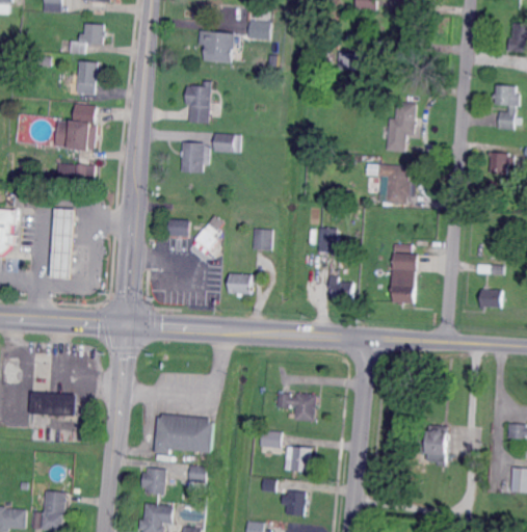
[(59,0),(59,12),(42,11),(42,0),(59,0)]
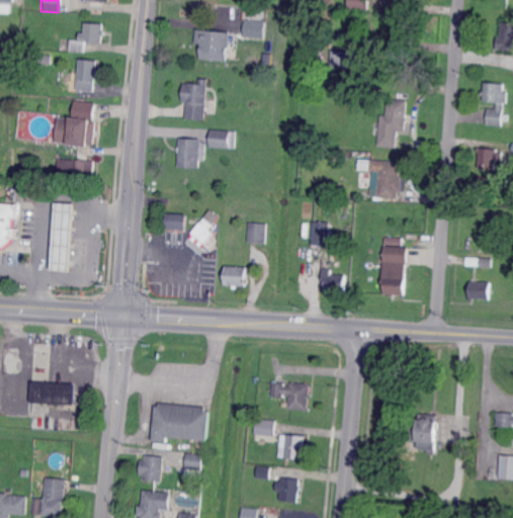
[(363,0),(363,9),(344,7),(344,0),(363,0)]
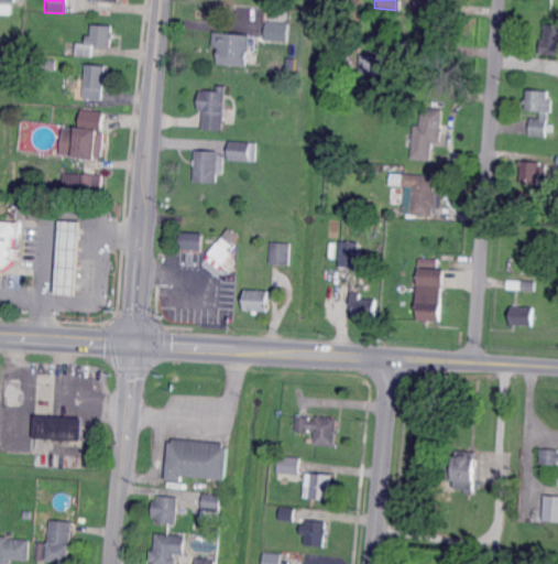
[(277,41),(260,39),(262,19),(280,20),(277,41)]
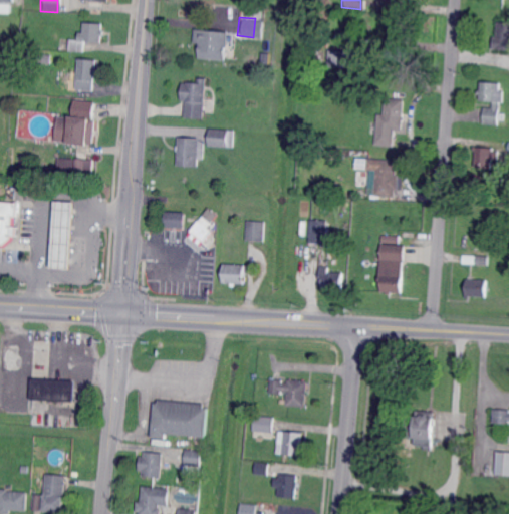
[(508,50),(489,49),(490,36),(493,36),(494,21),(508,22),(508,50)]
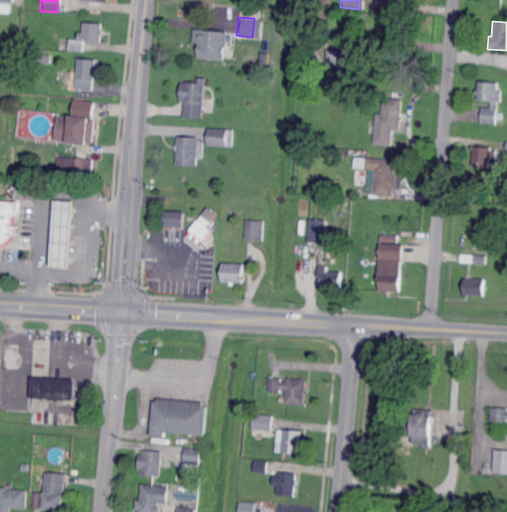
[(101,35),(98,35),(98,42),(81,41),(81,51),(66,50),(67,39),(75,40),(76,32),(81,32),(81,22),(99,23),(99,30),(101,30),(101,35)]
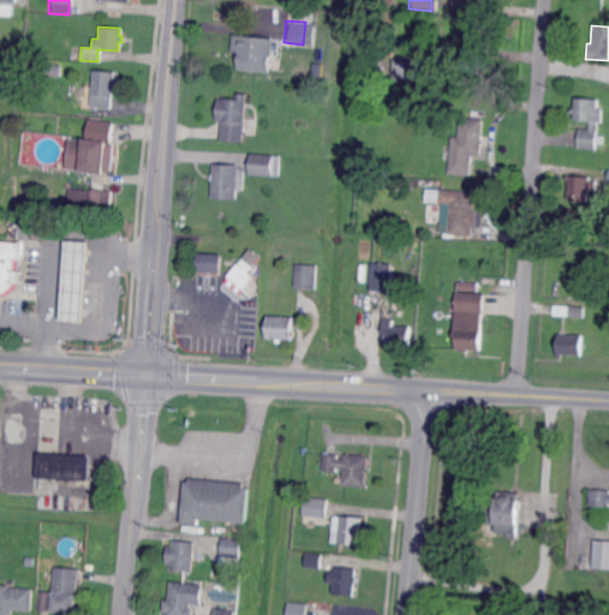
[(264,71),(234,69),(234,63),(230,63),(231,53),(236,54),(237,42),(260,45),(258,51),(267,52),(264,71)]
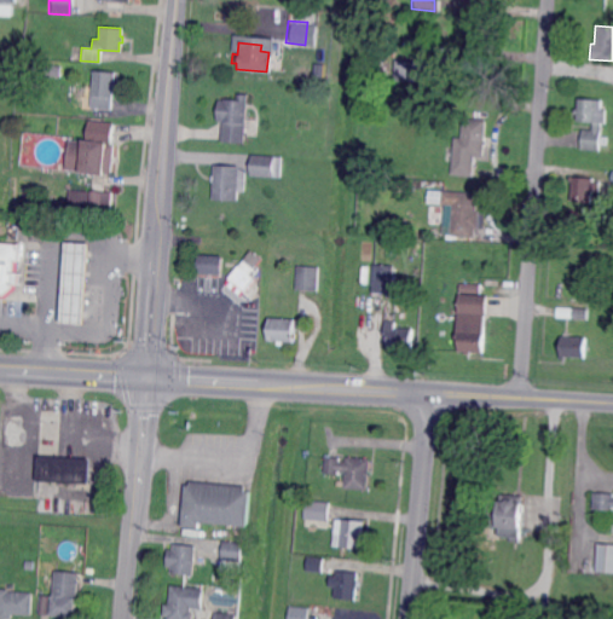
[(421,80),(392,80),(392,61),(421,62),(421,80)]
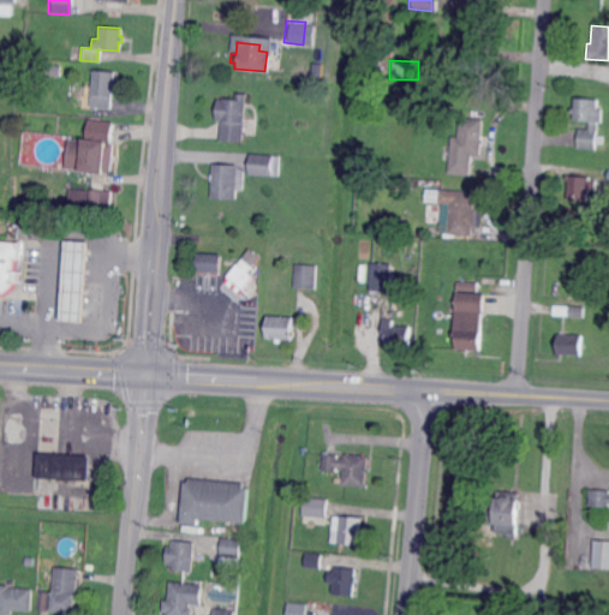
[(57,75),(41,72),(42,64),(58,66),(57,75)]
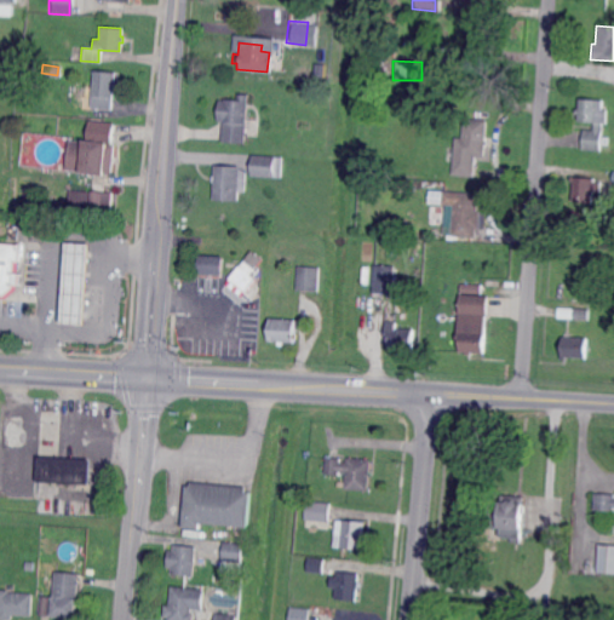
[(108,112),(87,109),(91,72),(112,74),(108,112)]
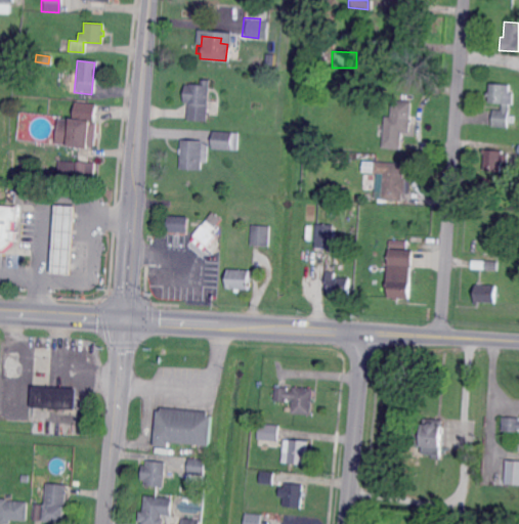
[(204,121),(184,120),(185,101),(180,101),(182,84),(186,84),(198,85),(198,79),(207,80),(204,121)]
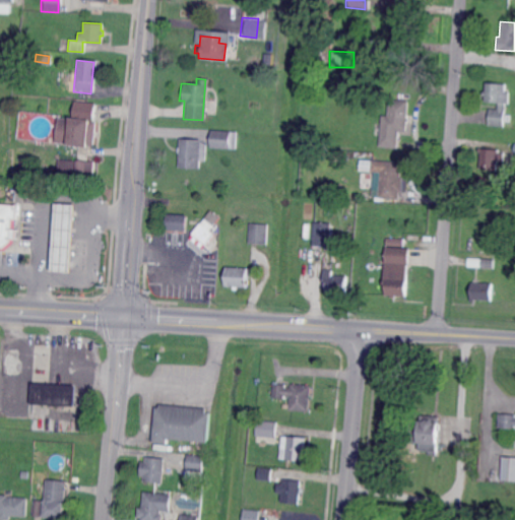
[(506,104),(502,104),(500,126),(485,125),(486,108),(494,109),(494,104),(481,103),(483,82),(503,83),(502,91),(507,91),(506,104)]
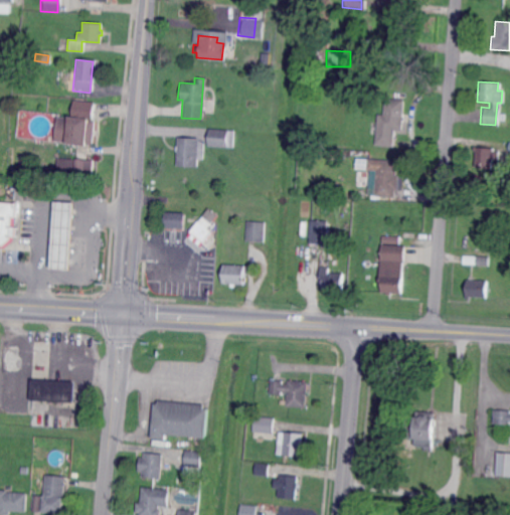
[(399,131),(393,130),(392,147),(372,145),(375,114),(380,115),(381,99),(401,100),(399,131)]
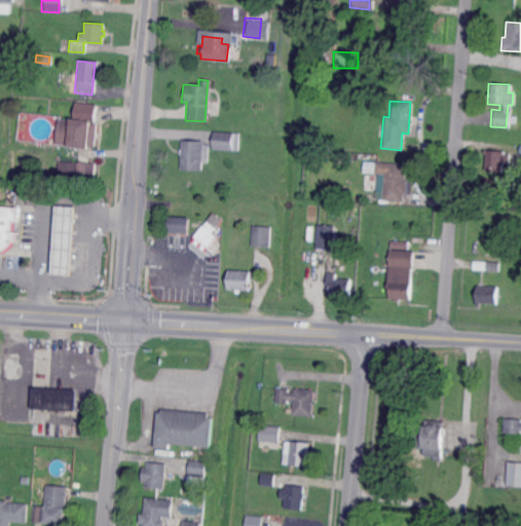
[(56,119),(94,123),(90,149),(52,144),(56,119)]
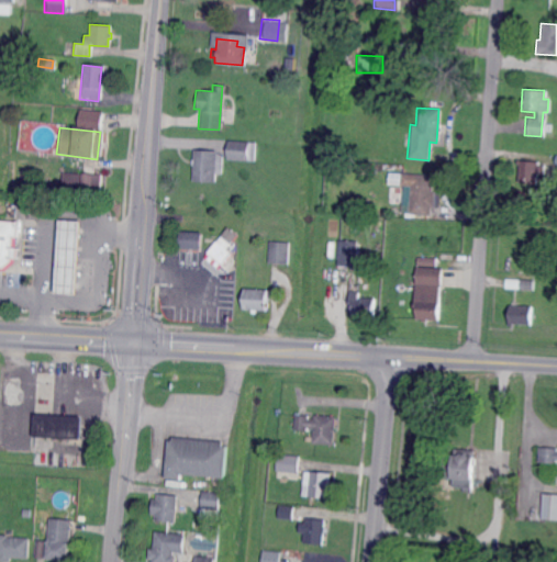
[(252,161),(224,159),(225,141),(253,142),(252,161)]
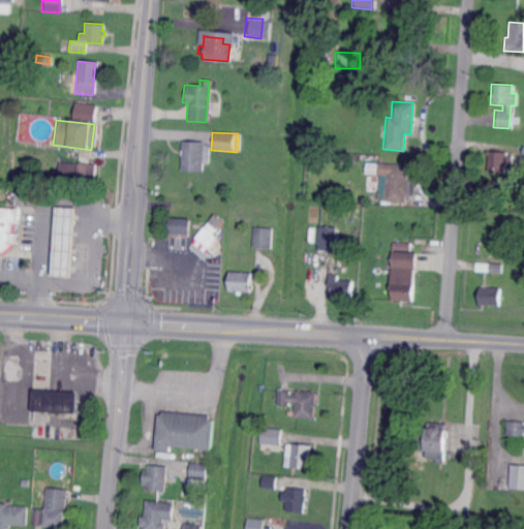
[(207,163),(201,163),(201,170),(179,170),(180,142),(202,142),(202,144),(208,144),(207,163)]
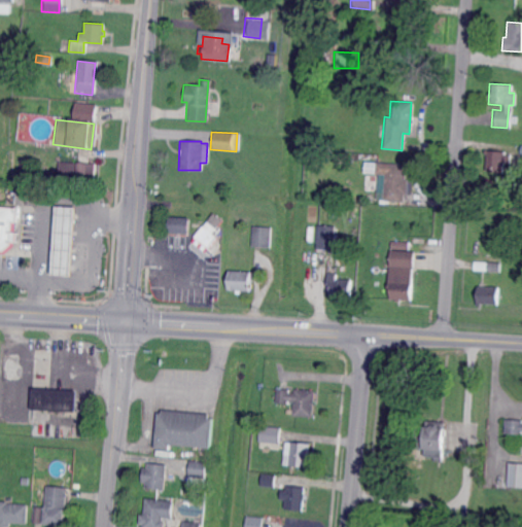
[(508,163),(501,163),(500,172),(484,171),(485,153),(482,153),(483,149),(502,151),(501,153),(509,154),(508,163)]
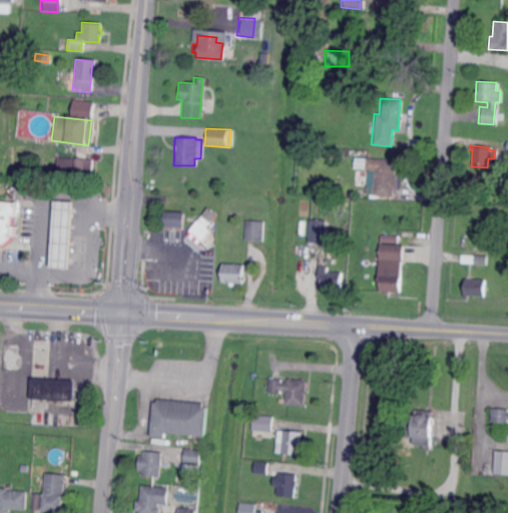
[(89,180),(63,179),(64,158),(90,160),(89,180)]
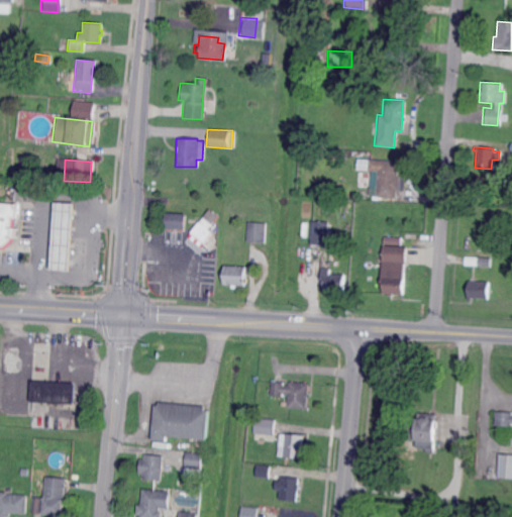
[(396,192),(395,191),(394,198),(374,197),(376,171),(364,171),(364,160),(396,161),(396,176),(397,176),(396,192)]
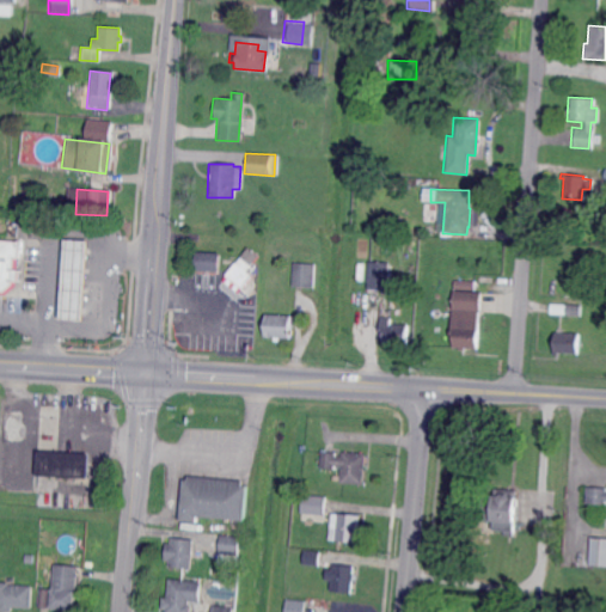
[(81,320),(56,319),(61,240),(86,242),(81,320)]
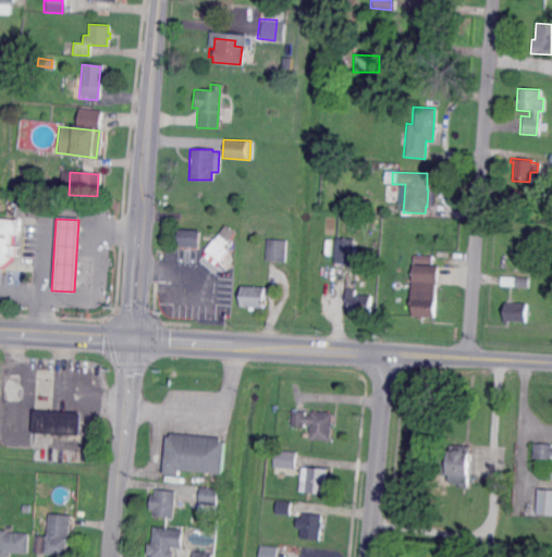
[(14,235),(10,235),(9,246),(15,247),(14,257),(8,257),(8,259),(0,265),(0,220),(15,221),(14,235)]
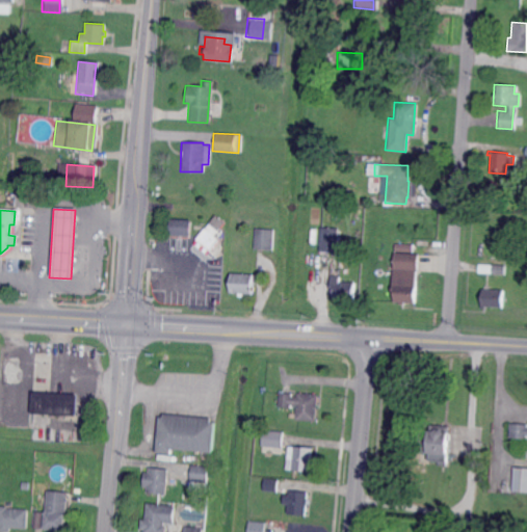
[(165,219),(186,220),(185,236),(164,235),(165,219)]
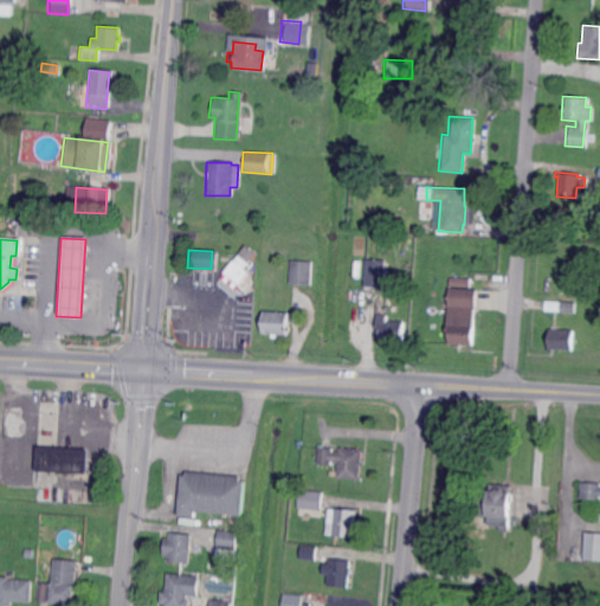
[(250,264),(244,271),(246,274),(237,285),(221,272),(231,259),(233,260),(238,255),(250,264)]
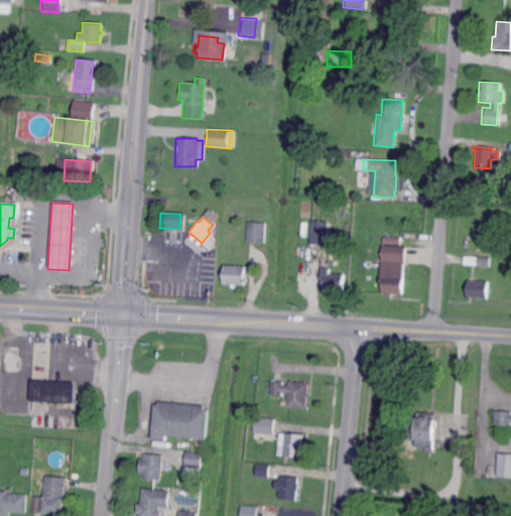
[(323,245),(306,244),(307,221),(324,222),(323,245)]
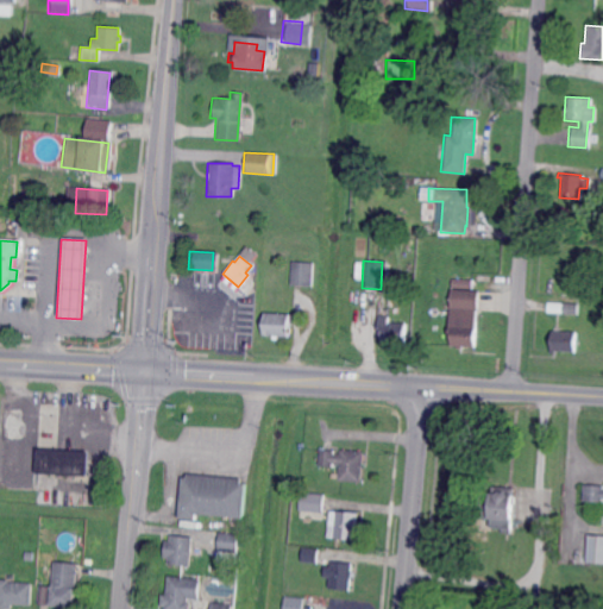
[(308,287),(288,286),(289,262),(309,263),(308,287)]
